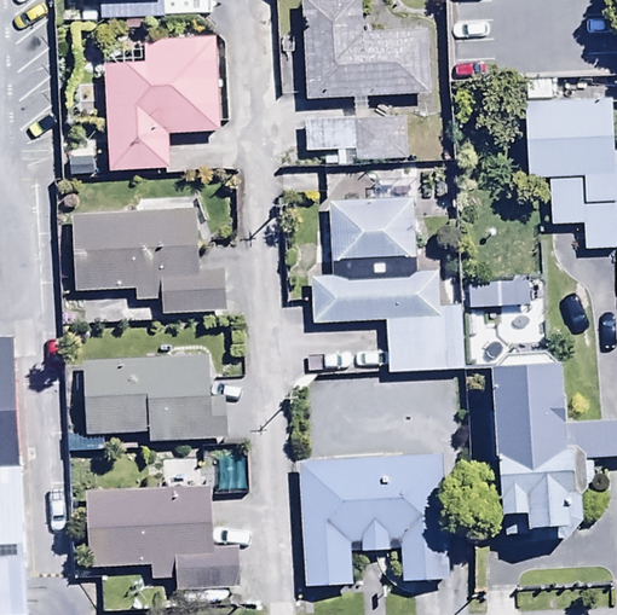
[(299,0),(305,99),(430,92),(430,82),(434,82),(431,23),(368,27),(365,0),(299,0)]
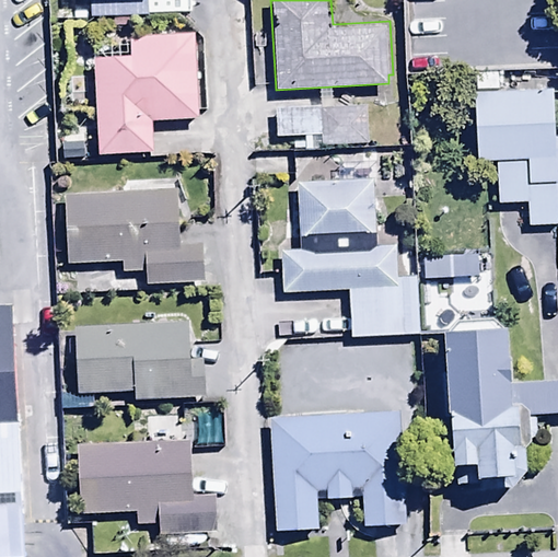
[(196,31),(130,33),(131,39),(94,42),(100,155),(152,154),(150,120),(199,118),(196,31)]
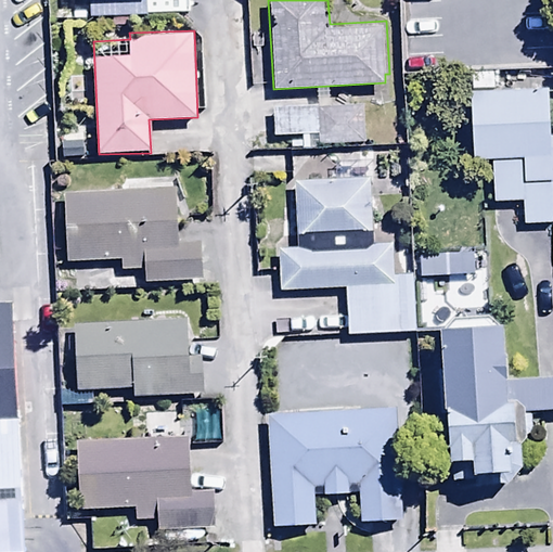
[(549,86),(471,90),(474,156),(490,155),(493,201),(521,199),(523,222),(552,220),(552,136),(551,136),(549,86)]
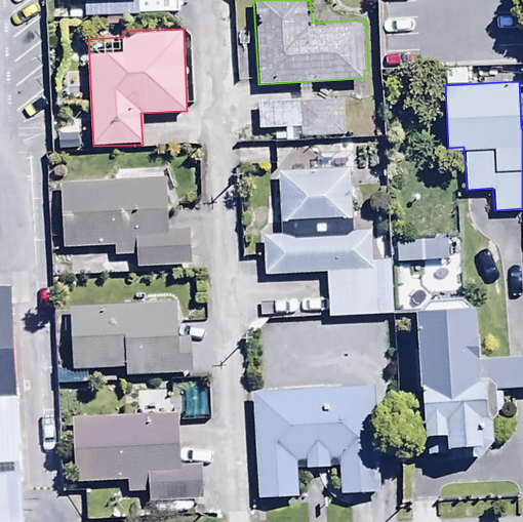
[(345,99),(259,101),(260,125),(288,125),(288,138),(294,137),(294,126),(300,126),(300,135),(345,134),(345,99)]
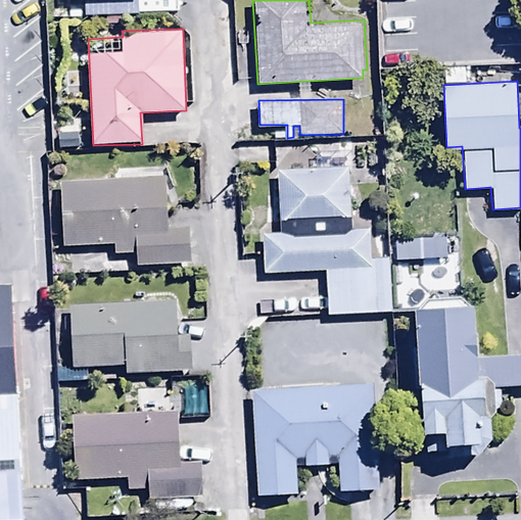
[(280,167),(280,217),(352,216),(351,173),(354,173),(354,148),(318,148),(318,166),(280,167)]
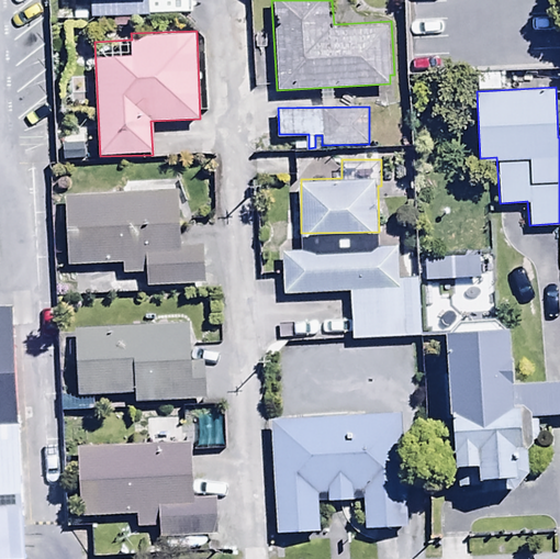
[(125,191),(66,192),(68,260),(123,258),(123,271),(146,271),(146,282),(203,280),(202,245),(180,245),(179,181),(125,183),(125,191)]
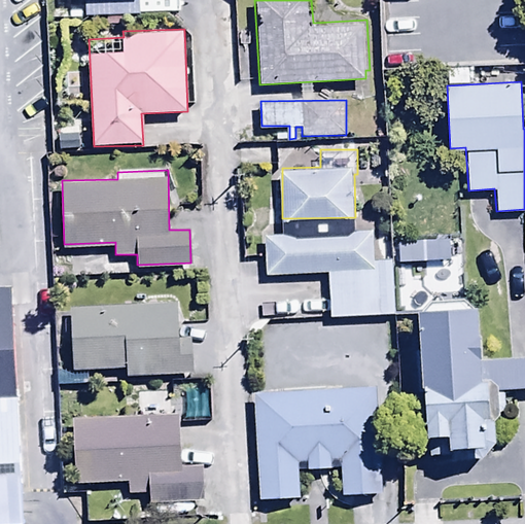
[(399,311),(394,257),(375,258),(373,229),(264,234),(264,244),(267,244),(269,274),(328,271),(330,314),(399,311)]
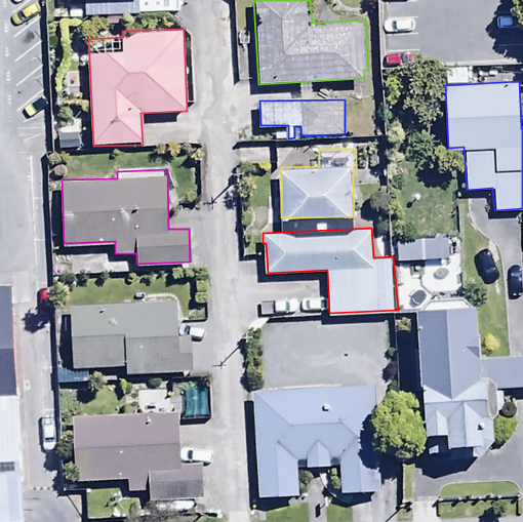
[(0,521),(28,521),(13,284),(0,284),(0,521)]
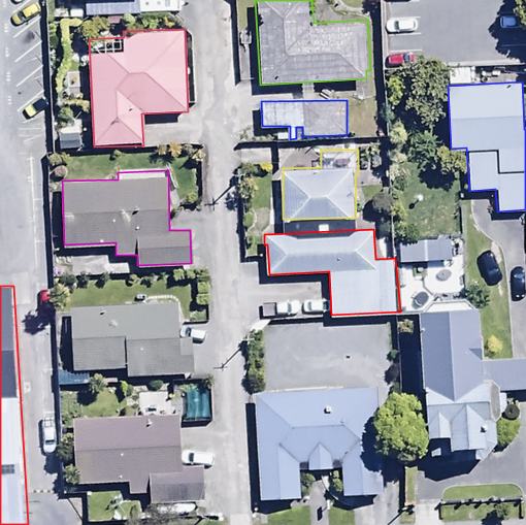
[(436,298),(429,309),(419,310),(428,455),(462,453),(462,458),(485,457),(498,441),(497,420),(506,411),(505,388),(525,387),(525,355),(483,357),(482,305),(477,305),(465,295),(436,298)]
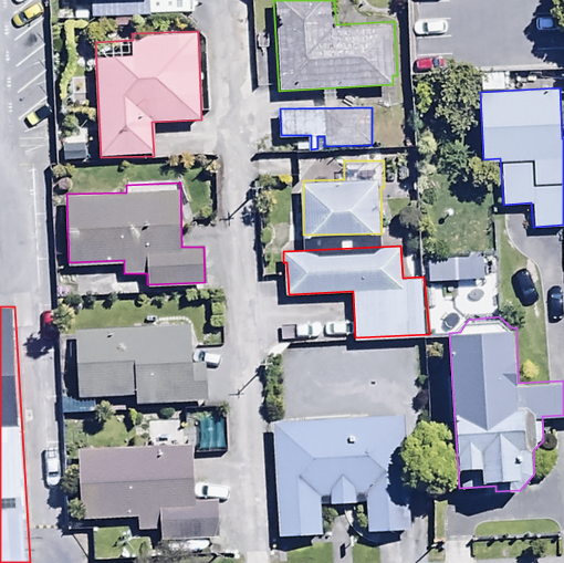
[(190,324),(76,329),(79,397),(137,395),(137,399),(210,397),(209,356),(191,357),(190,324)]
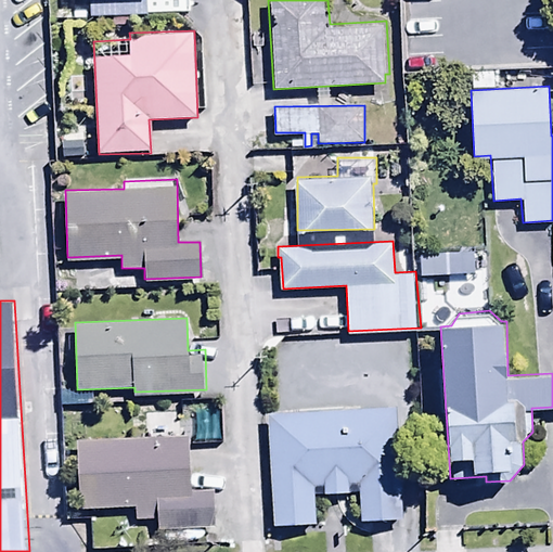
[(409,406),(268,412),(273,523),(314,521),(313,485),(324,485),(325,496),(349,495),(348,484),(360,484),(361,521),(414,518),(409,406)]
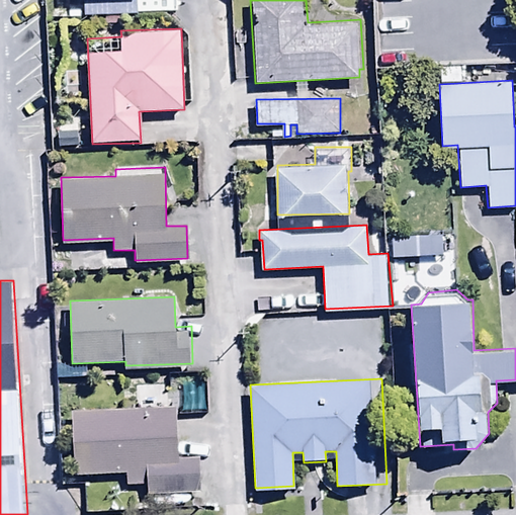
[(175,407),(73,410),(75,475),(126,473),(127,484),(148,483),(148,492),(202,490),(201,458),(177,459),(175,407)]
